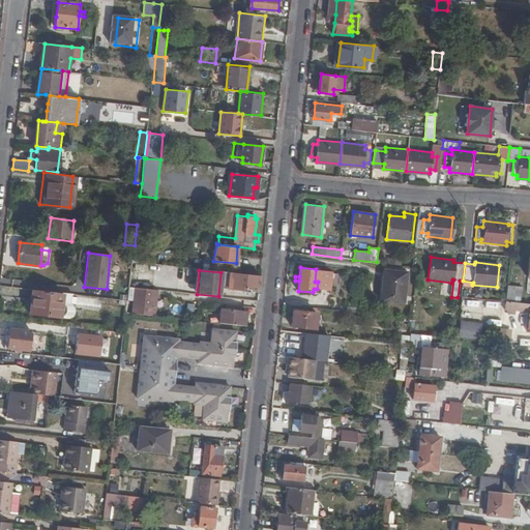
[(407,272),(384,270),(382,299),(404,301),(407,272)]
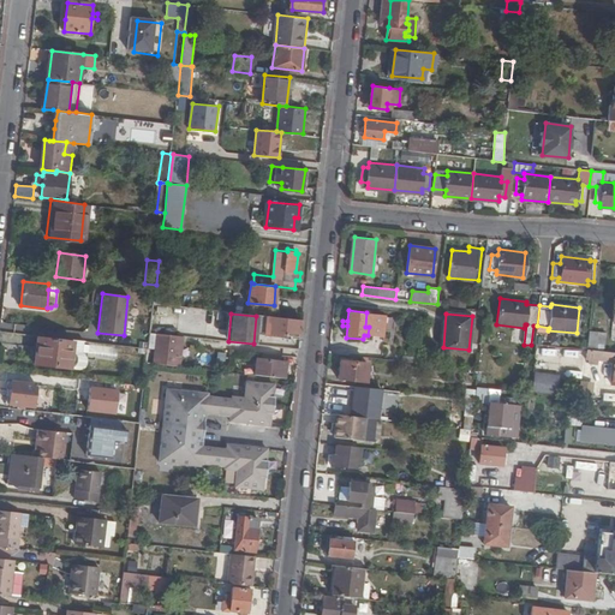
[(284,330),(302,332),(303,320),(272,316),(270,334),(284,335),(284,330)]
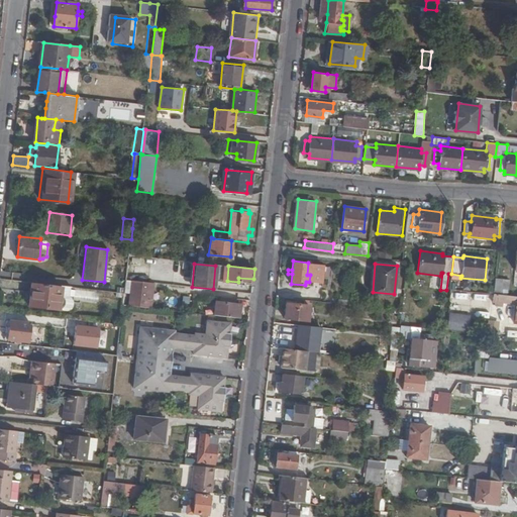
[(494,294),(508,295),(510,281),(496,279),(494,294)]
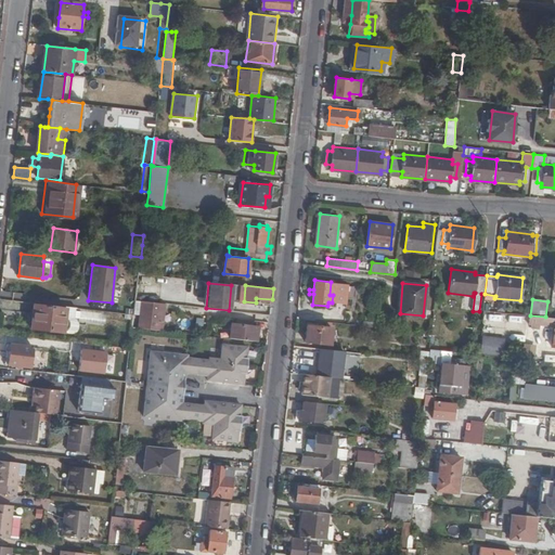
[(151,328),(163,330),(166,302),(154,301),(142,300),(140,313),(139,327),(151,328)]
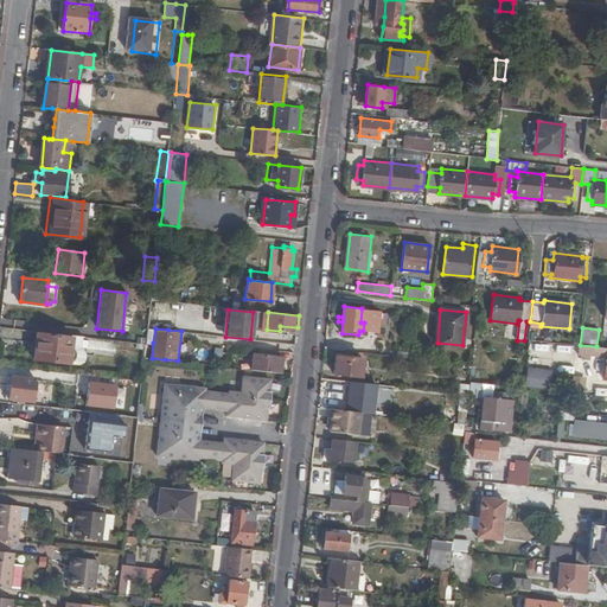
[(72,334),(39,330),(36,357),(65,360),(69,360),(74,357),(77,352),(76,350),(71,345),(72,334)]
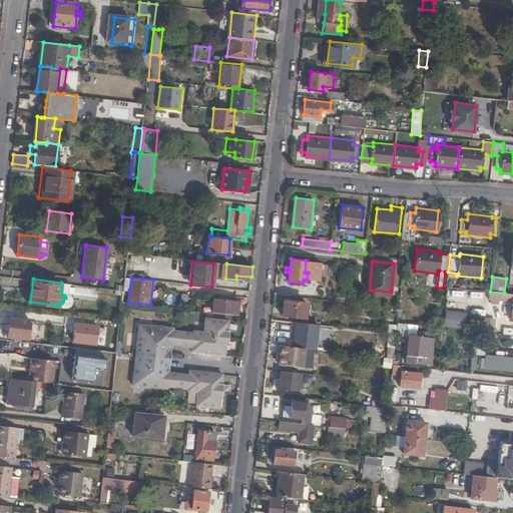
[(449,289),(448,295),(466,298),(467,292),(449,289)]
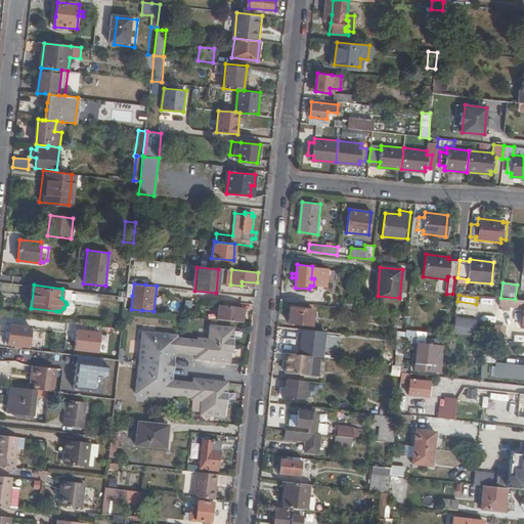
[(521,307),(521,300),(515,299),(500,298),(498,297),(497,305),(521,307)]
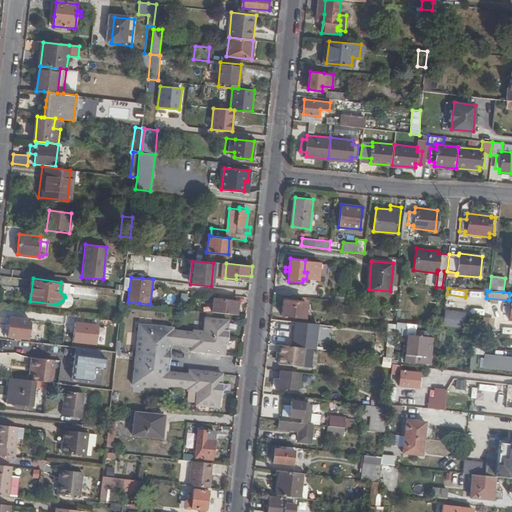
[(212,311),(236,314),(238,300),(233,300),(234,295),(216,293),(216,298),(214,298),(212,311)]
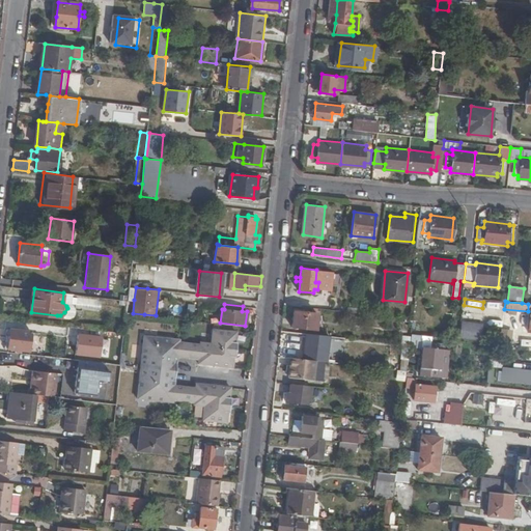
[(295,310),(292,327),(315,330),(317,313),(295,310)]
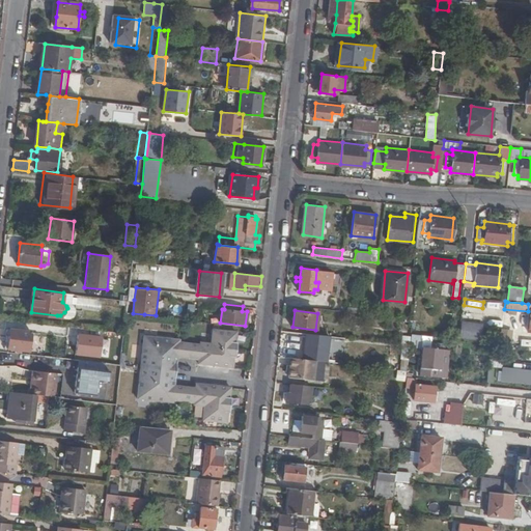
[(460,338),(481,339),(482,323),(462,322),(460,338)]
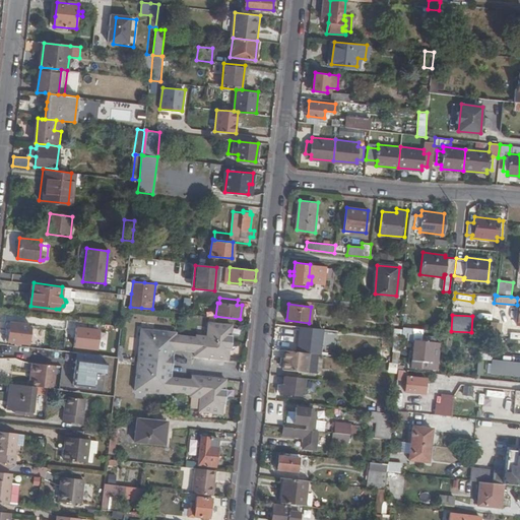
[(15,341),(14,344),(19,345),(19,341),(28,342),(31,323),(6,321),(5,330),(9,330),(8,340),(15,341)]
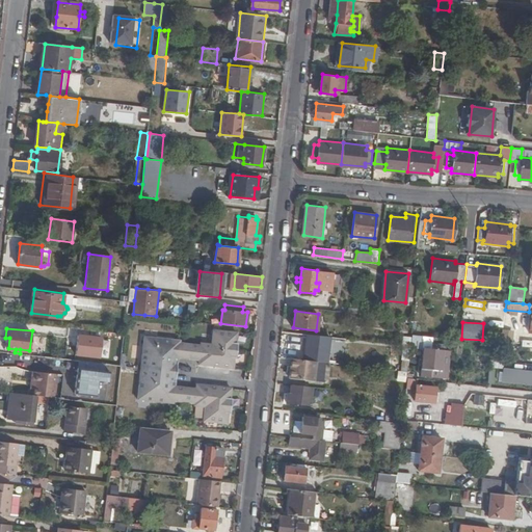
[(236,342),(237,333),(212,329),(211,344),(201,343),(201,345),(180,343),(181,340),(145,337),(138,398),(173,402),(173,400),(194,403),(194,405),(205,406),(203,419),(228,422),(229,413),(231,413),(232,398),(230,398),(231,388),(196,383),(195,388),(175,386),(178,356),(200,360),(198,364),(233,367),(234,356),(237,356),(238,343),(236,342)]
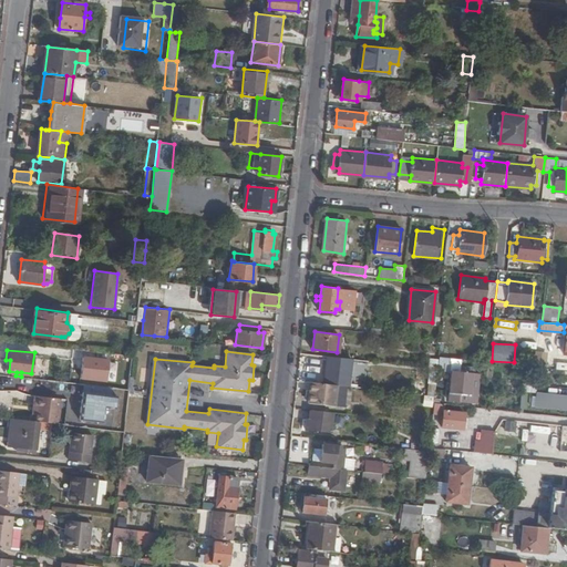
[(536,368),(544,369),(545,352),(538,351),(536,368)]
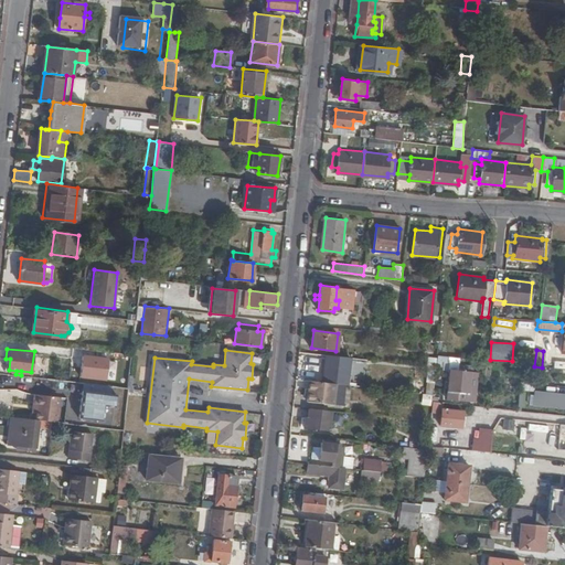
[(132,353),(115,351),(114,359),(132,361),(132,353)]
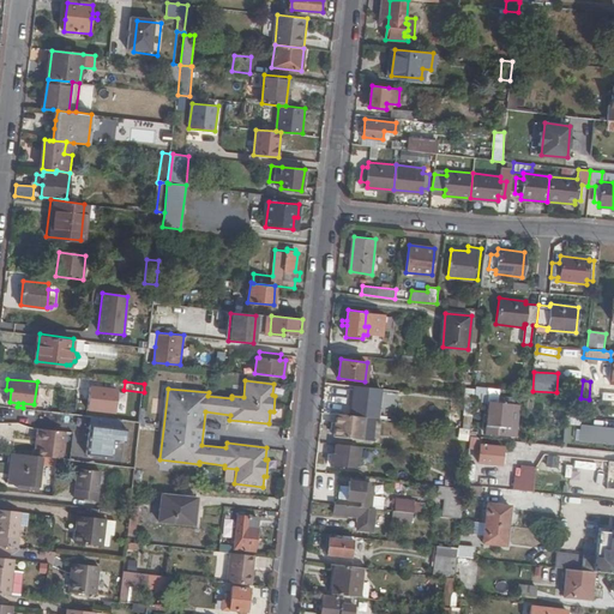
[(351,414),(363,416),(377,417),(380,387),(355,385),(351,414)]
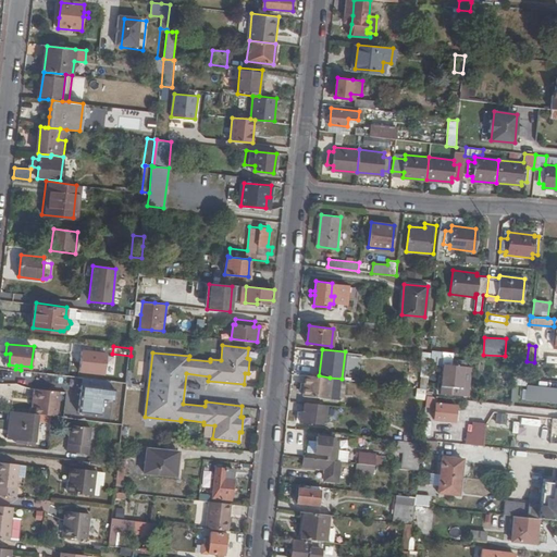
[(454,353),(431,350),(431,353),(430,361),(430,363),(444,364),(442,386),(461,388),(463,367),(453,366),(454,353)]
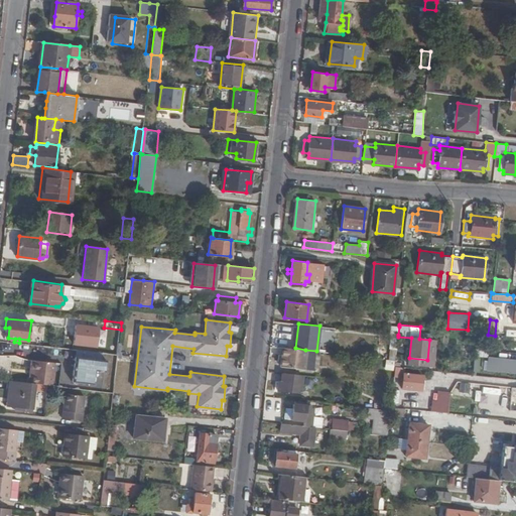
[(398,335),(399,327),(391,326),(390,334),(391,334),(398,335)]
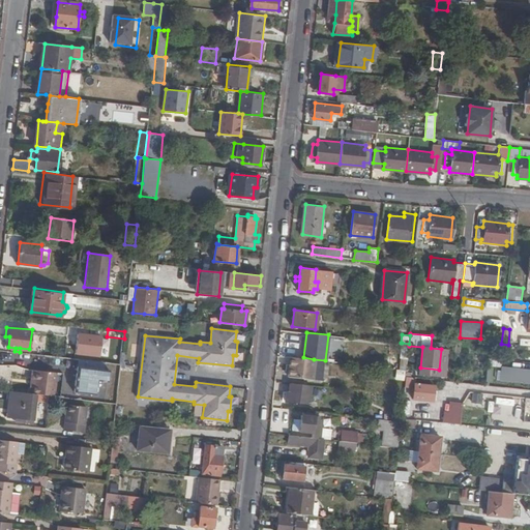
[(124,339),(107,336),(106,348),(114,349),(112,362),(121,363),(124,339)]
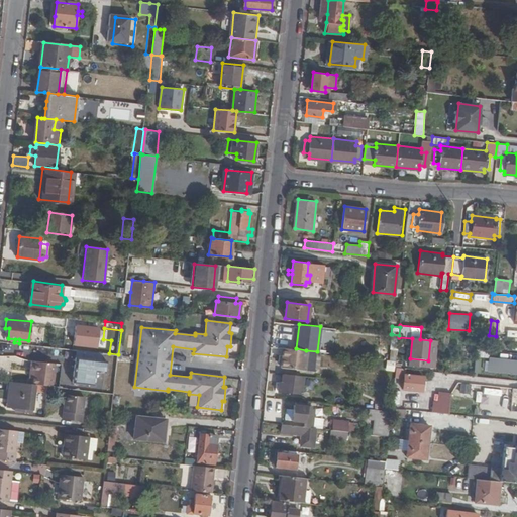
[(399,335),(392,334),(389,359),(397,360),(399,337),(399,335)]
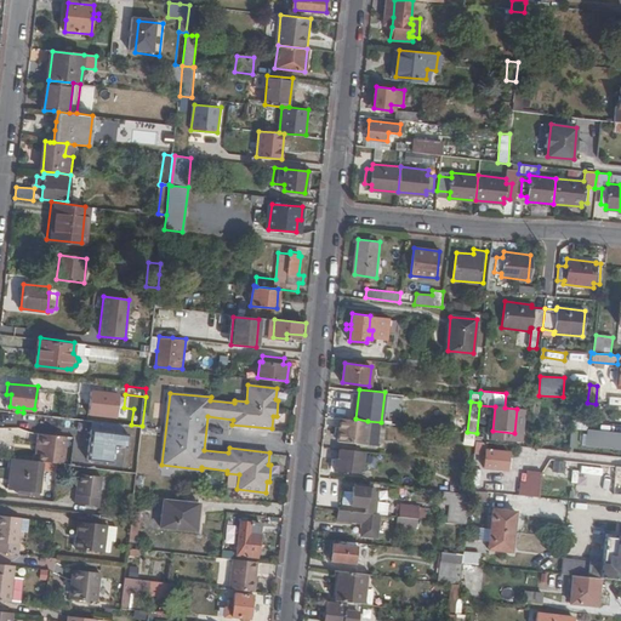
[(355,419),(340,417),(337,439),(365,443),(368,421),(355,419)]
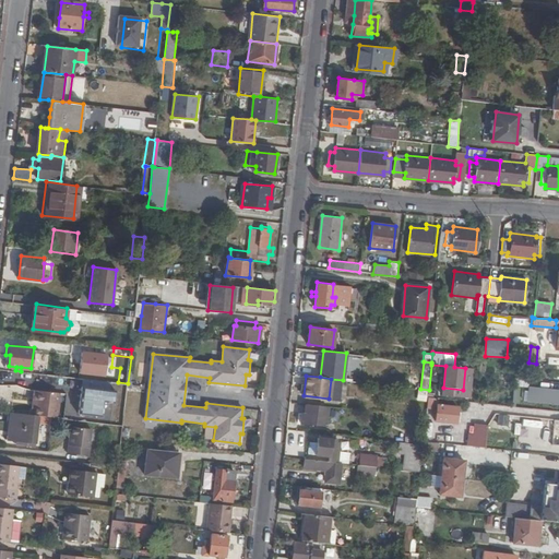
[(128,383),(118,382),(110,381),(108,403),(125,405),(128,383)]
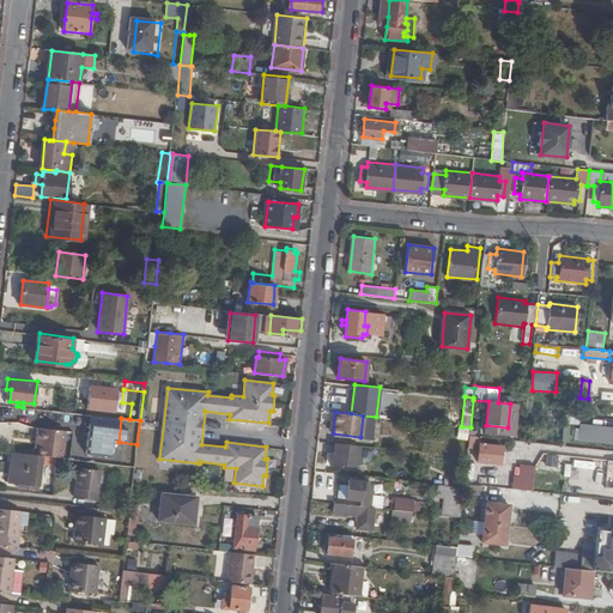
[(578,441),(612,444),(612,428),(580,424),(578,441)]
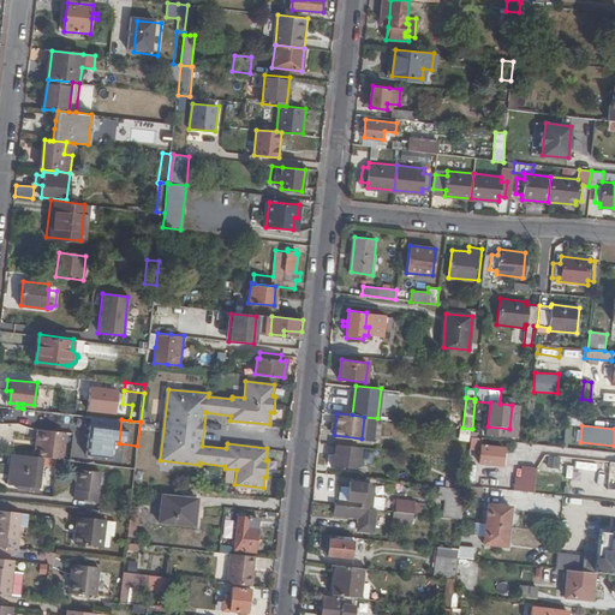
[(459,439),(471,440),(471,436),(472,429),(463,428),(460,428),(459,439)]
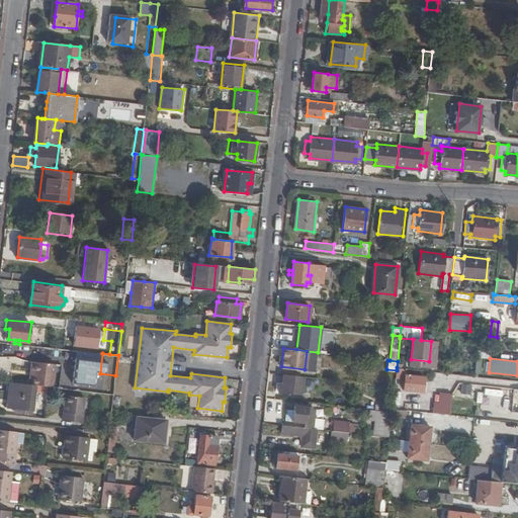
[(32,383),(49,385),(52,385),(54,362),(35,361),(33,377),(32,383)]
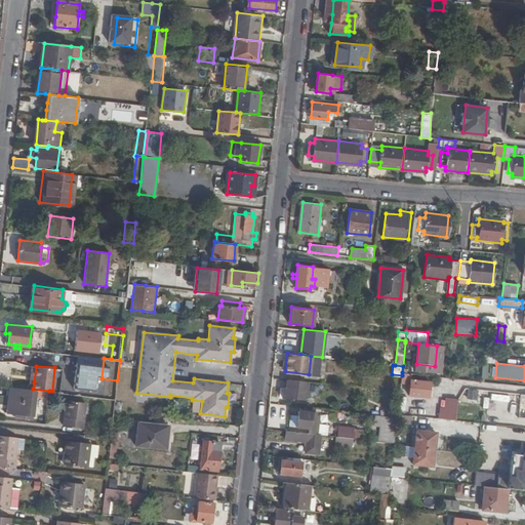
[(309,381),(288,378),(287,387),(283,387),(283,397),(307,399),(309,381)]
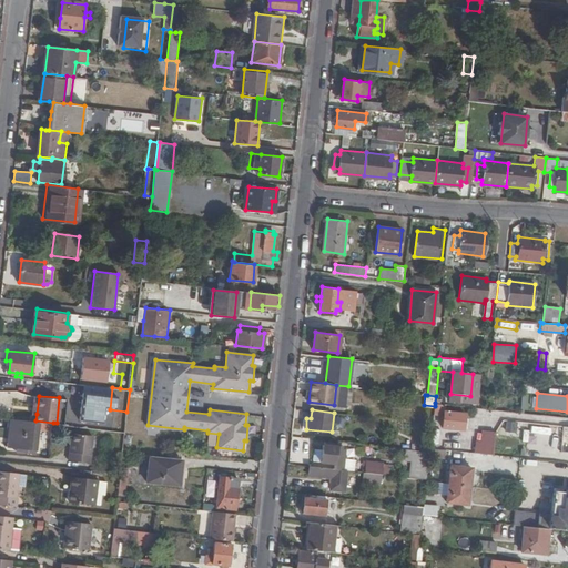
[(466,414),(444,412),(442,429),(464,432),(466,414)]
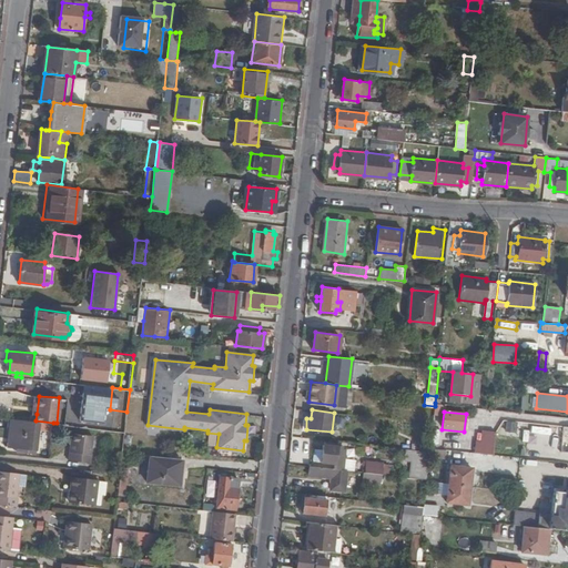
[(34,421),(9,417),(8,430),(11,432),(10,446),(31,448),(34,421)]
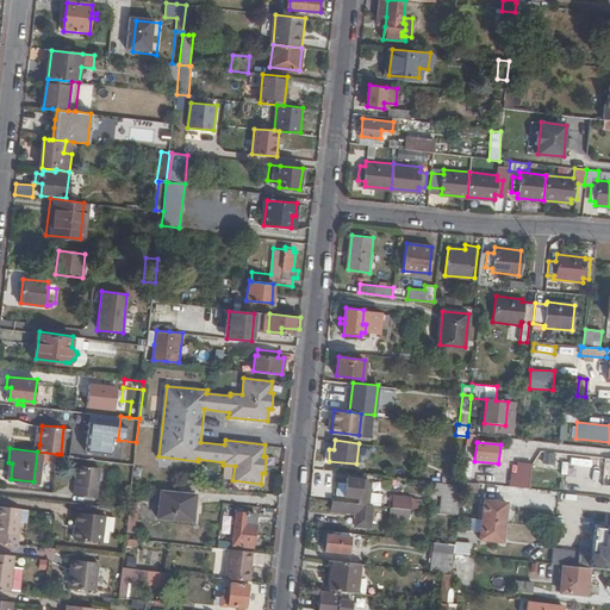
[(543,452),(542,464),(558,466),(559,454),(543,452)]
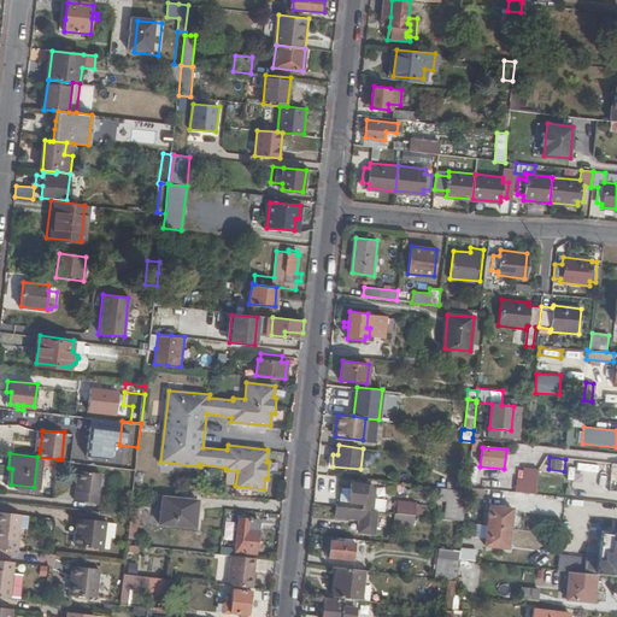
[(575,480),(597,483),(599,465),(577,462),(575,480)]
